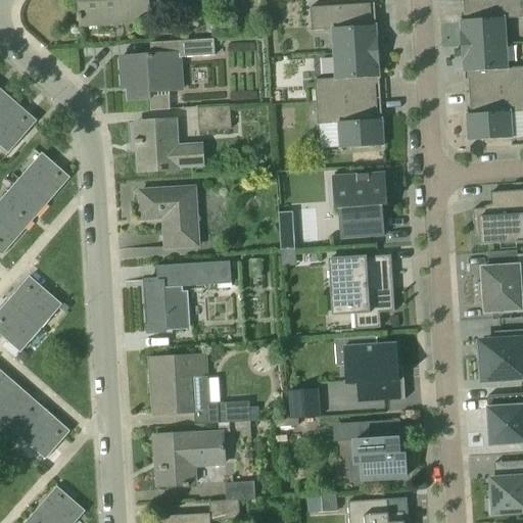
[(117,24),(150,21),(148,0),(79,0),(81,18),(117,16),(117,24)]
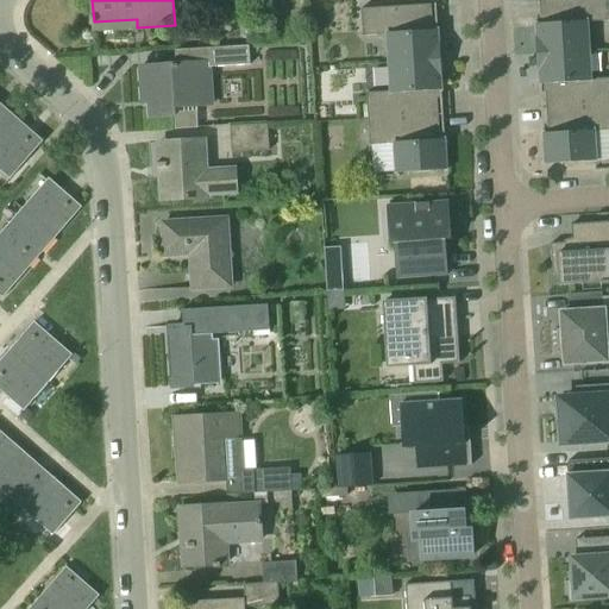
[(537,24),(538,55),(589,51),(586,23),(608,20),(608,0),(539,0),(541,24),(537,24)]
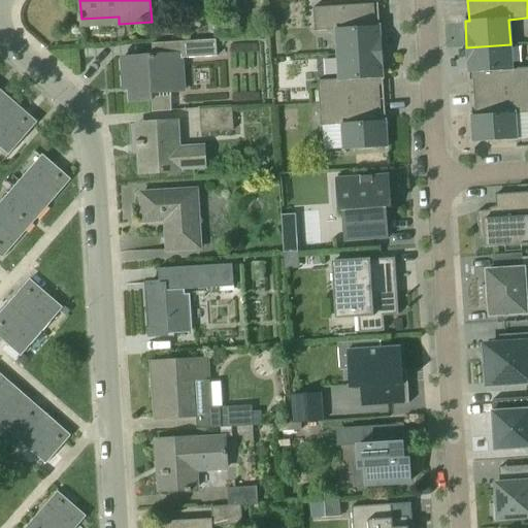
[(373,4),(312,8),(315,32),(335,31),(337,56),(381,53),(380,26),(375,27),(373,4)]
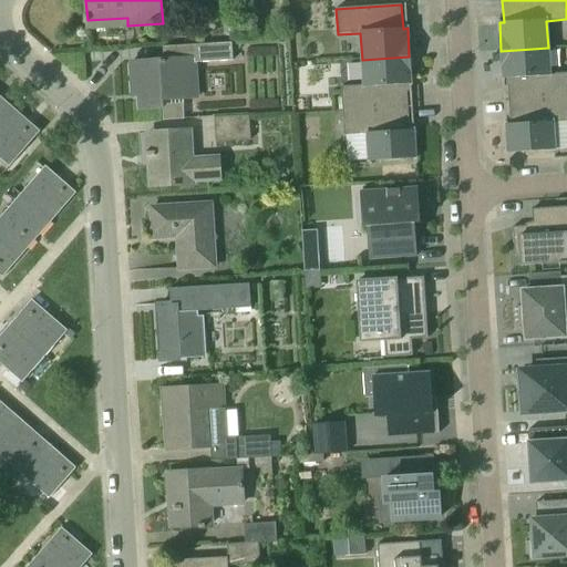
[(239,16),(222,19),(224,33),(241,30),(239,16)]
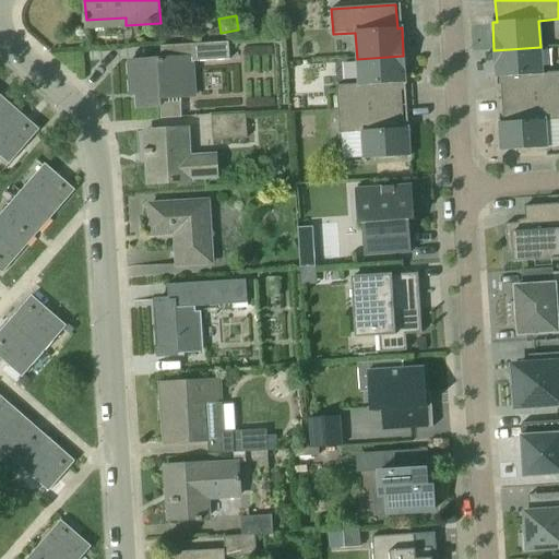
[(135,109),(161,107),(162,97),(195,95),(194,62),(229,60),(228,43),(164,47),(165,59),(128,61),(130,96),(135,96),(135,109)]
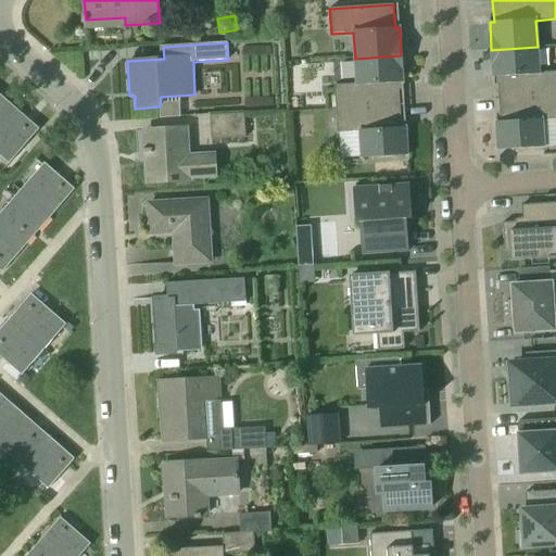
[(497,77),(498,100),(555,96),(555,72),(540,73),(538,47),(491,50),(493,78),(497,77)]
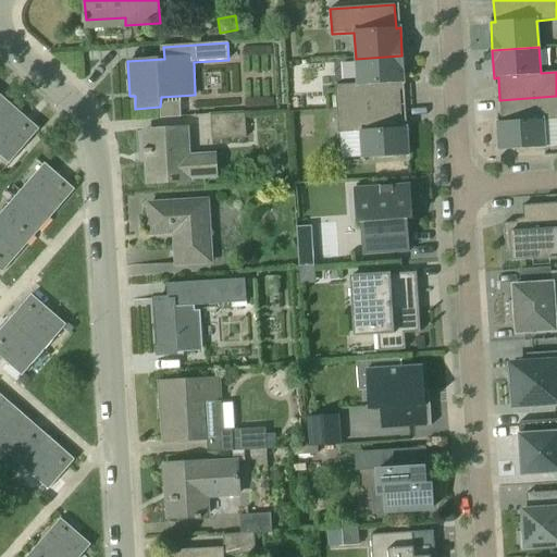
[(404,84),(401,56),(356,59),(357,85),(335,86),(336,110),(400,106),(399,84),(404,84)]
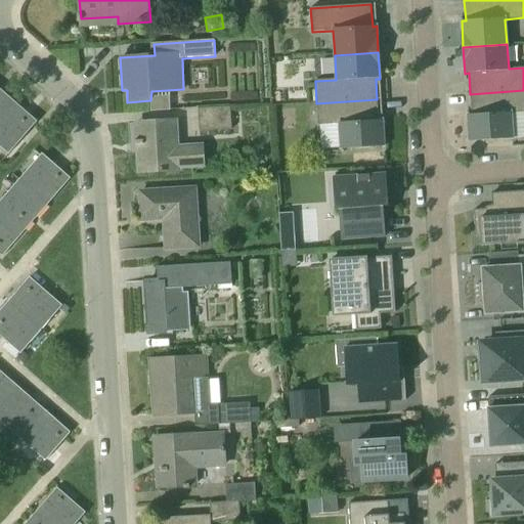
[(0,116),(13,101),(0,89),(0,116)]
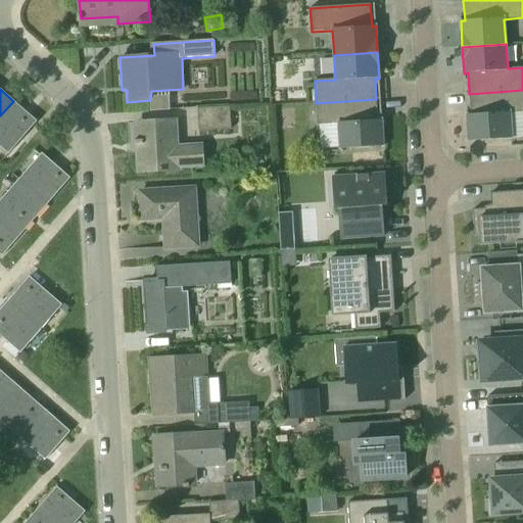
[(522,112),(522,90),(469,94),(471,114),(467,115),(468,142),(512,139),(510,113),(522,112)]
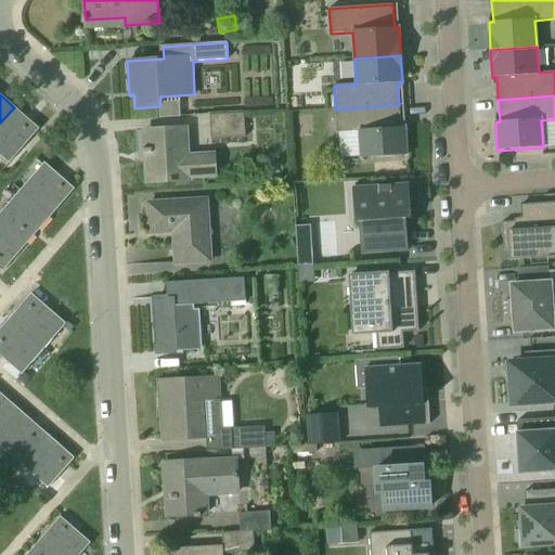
[(401,128),(399,105),(335,110),(337,133),(359,131),(361,158),(408,156),(405,127),(401,128)]
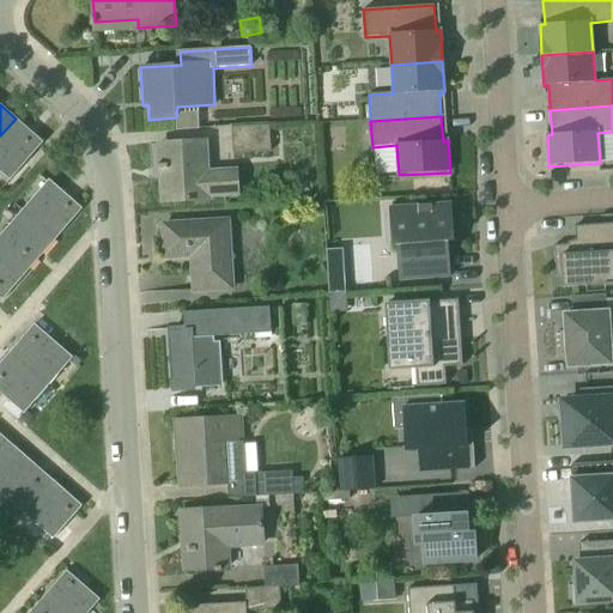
[(16,119),(0,135),(0,171),(10,181),(43,143),(16,119)]
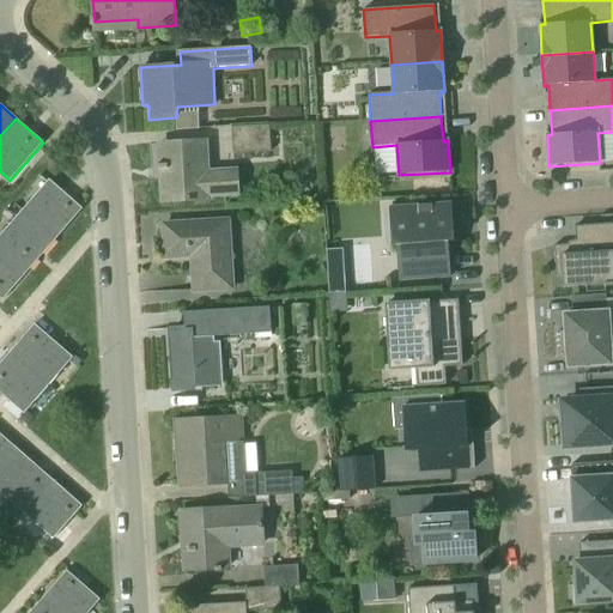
[(269,126),(236,127),(237,153),(271,152),(269,126)]
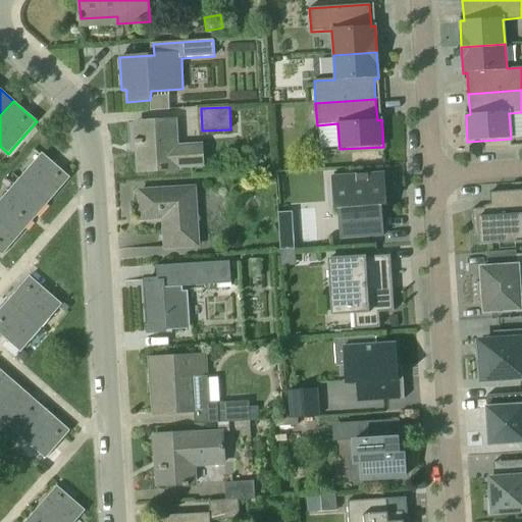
[(139,150),(140,170),(204,166),(203,143),(178,145),(177,118),(142,120),(143,139),(136,139),(136,143),(144,143),(144,150),(139,150)]
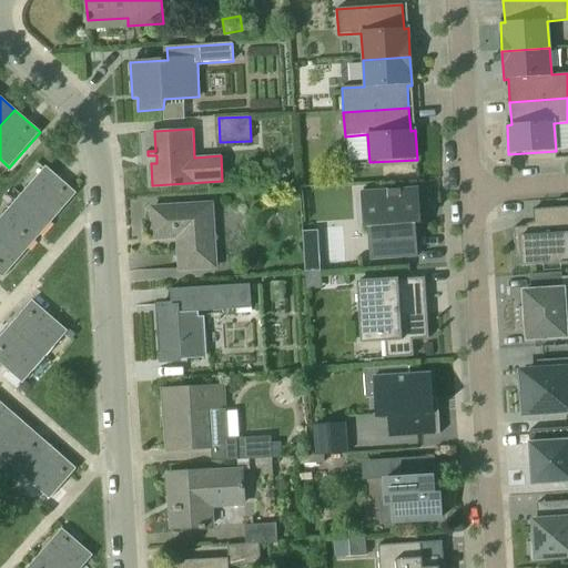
[(52,221),(75,193),(46,168),(22,195),(52,221)]
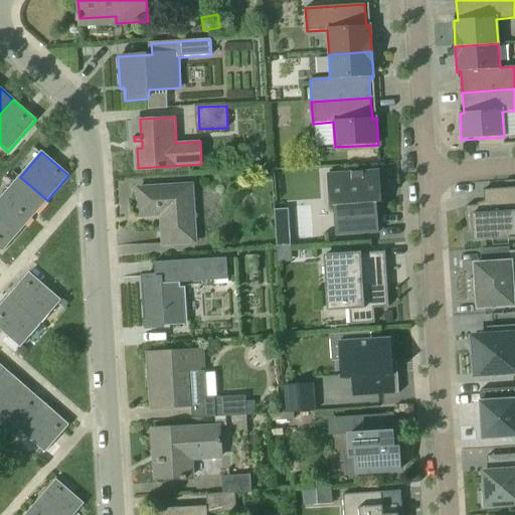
[(380,191),(379,171),(339,174),(341,204),(329,205),(329,206),(333,206),(335,235),(378,233),(375,191),(380,191)]
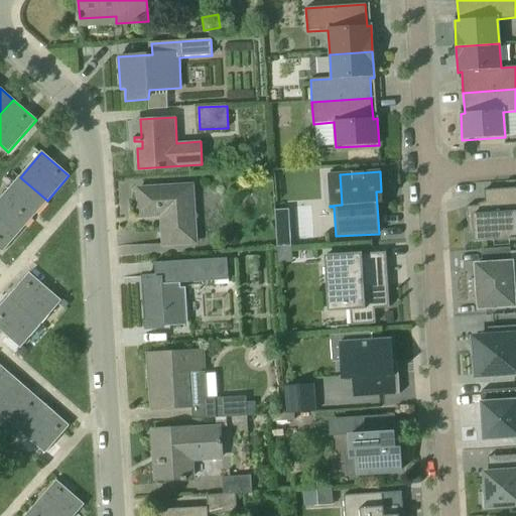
[(0,200),(0,204),(25,226),(47,201),(20,177),(0,200)]
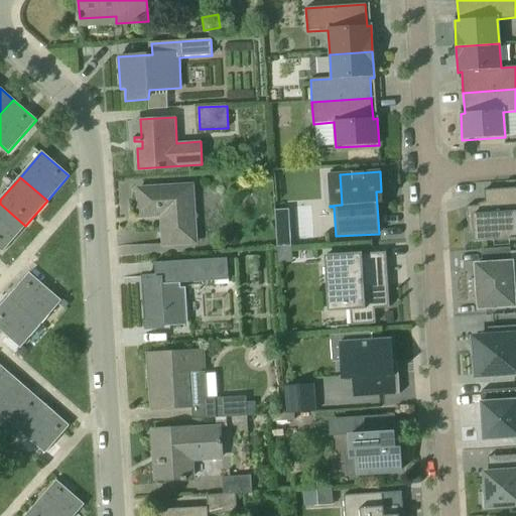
[(161,216),(163,246),(198,244),(195,183),(135,187),(137,217),(161,216)]
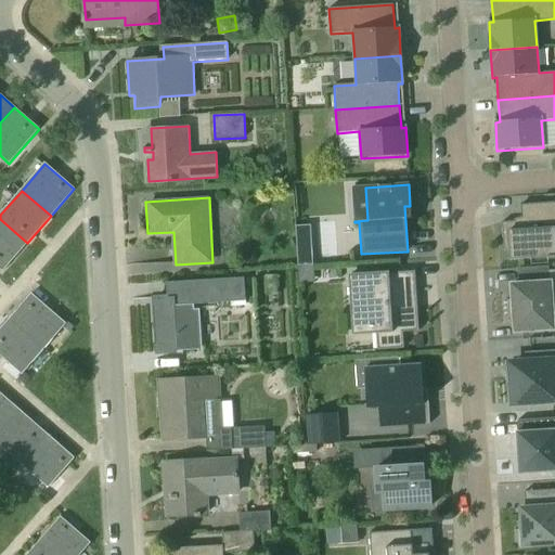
[(554,203),(520,205),(520,207),(524,206),(525,221),(502,222),(504,252),(510,250),(510,261),(547,258),(547,260),(554,259),(554,220),(554,203)]
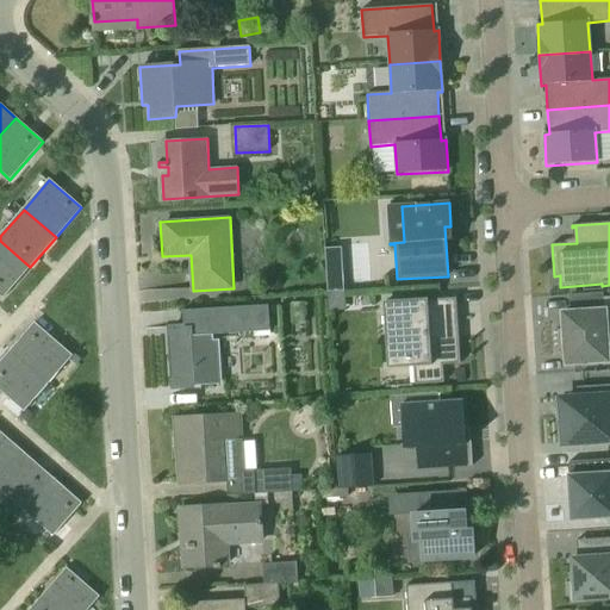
[(30,267),(0,241),(0,297),(2,299),(30,267)]
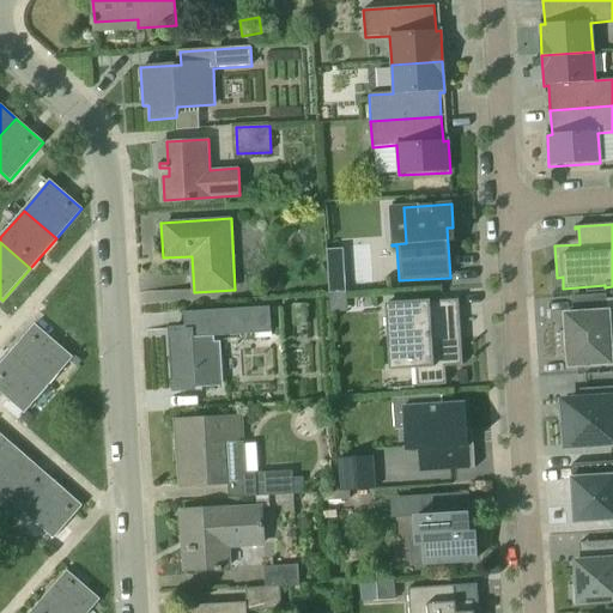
[(328,275),(329,295),(346,293),(345,274),(328,275)]
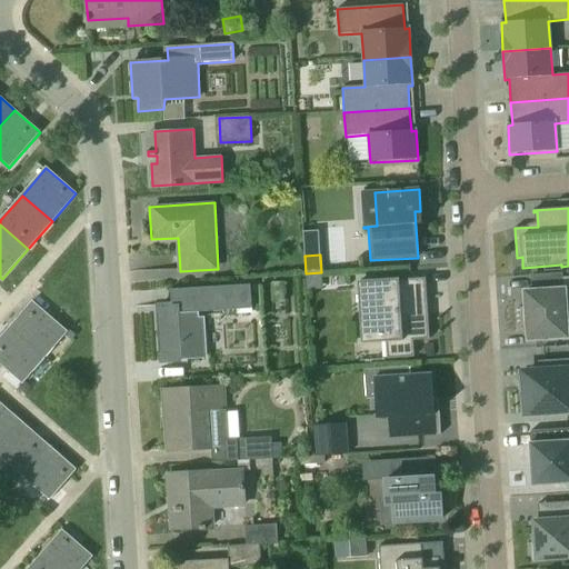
[(563,290),(525,292),(526,308),(520,309),(521,326),(527,325),(528,340),(568,338),(565,300),(568,299),(568,277),(562,278),(563,290)]
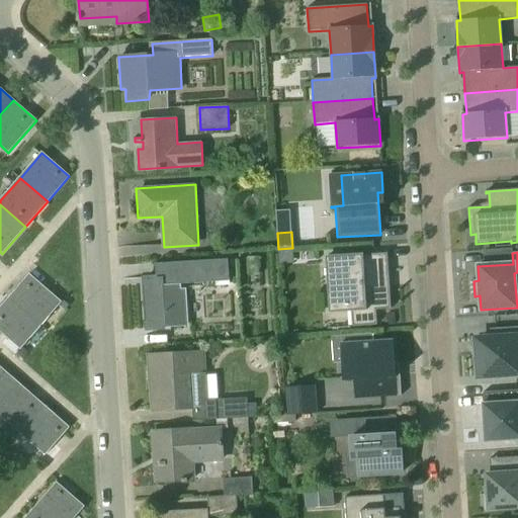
[(389,254),(328,258),(318,259),(323,329),(353,327),(377,326),(376,311),(392,310),(391,286),(385,286),(384,275),(390,274),(389,254)]
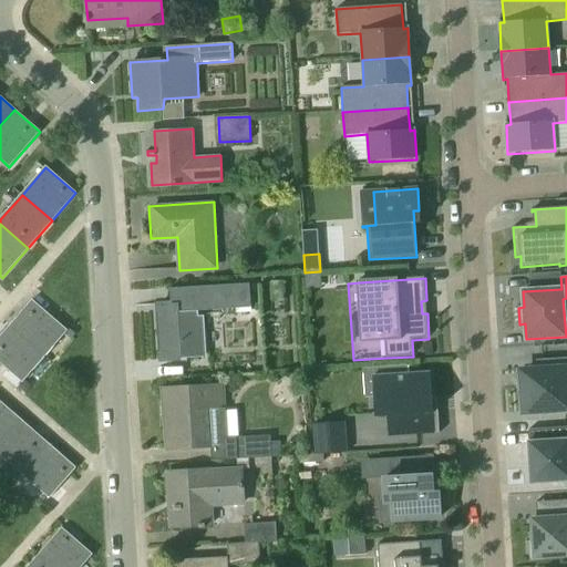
[(161,361),(181,360),(182,357),(204,356),(200,311),(250,308),(249,285),(169,289),(171,306),(157,306),(157,315),(162,315),(163,330),(158,330),(161,361)]
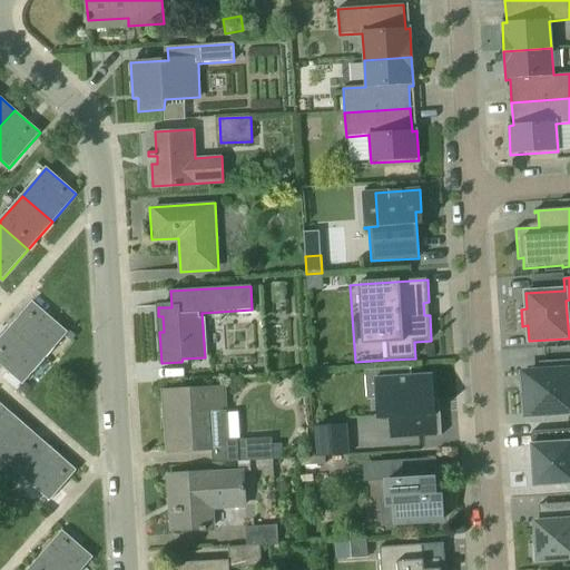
[(32,303),(9,328),(45,359),(67,333),(32,303)]
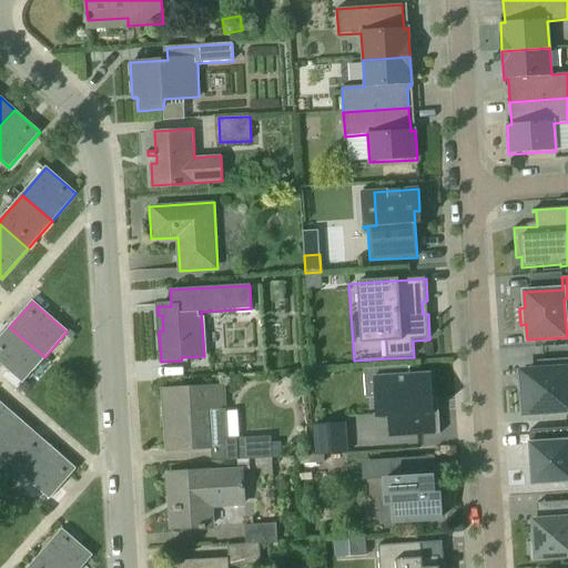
[(44,357),(9,327),(0,337),(0,364),(22,384),(44,357)]
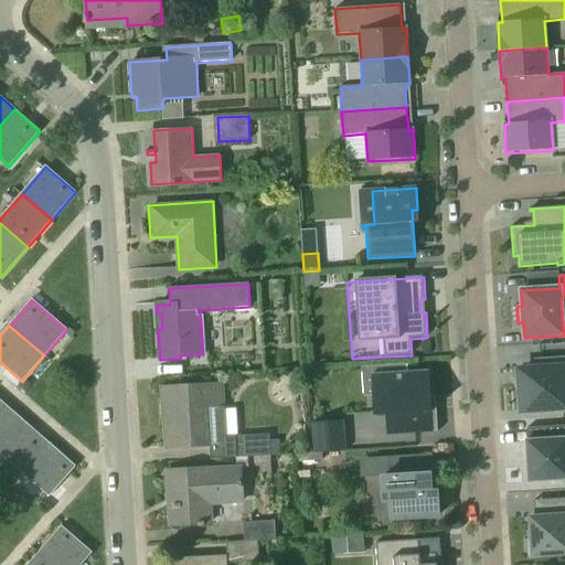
[(68,328),(66,330),(64,332),(71,338),(75,333),(68,328)]
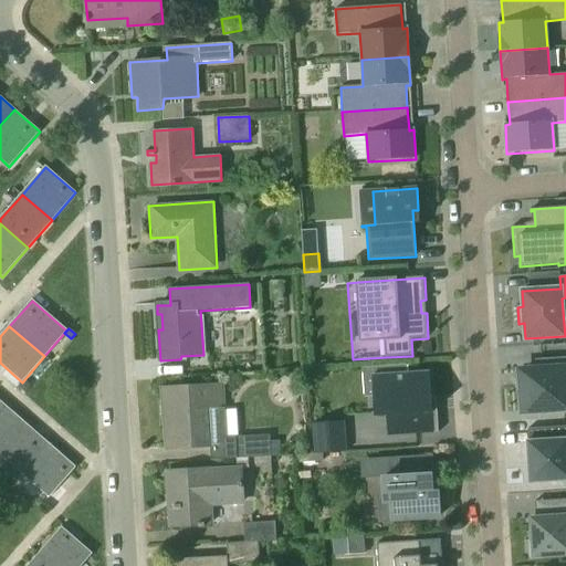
[(565,358),(534,360),(535,371),(521,373),(521,379),(515,380),(516,389),(522,389),(523,412),(565,409),(565,358)]
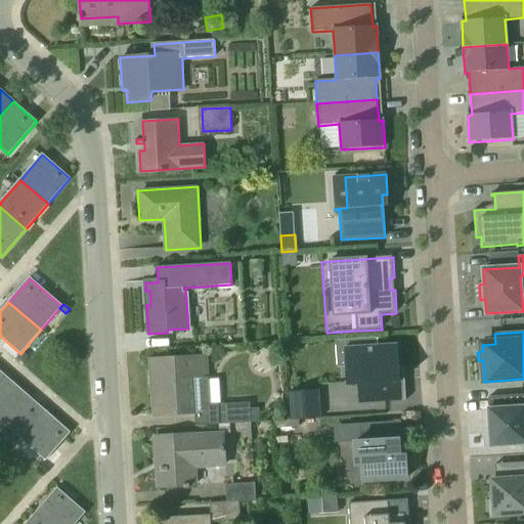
[(358,386),(359,404),(405,401),(405,400),(401,400),(397,345),(379,347),(379,338),(338,340),(339,368),(346,368),(347,387),(358,386)]
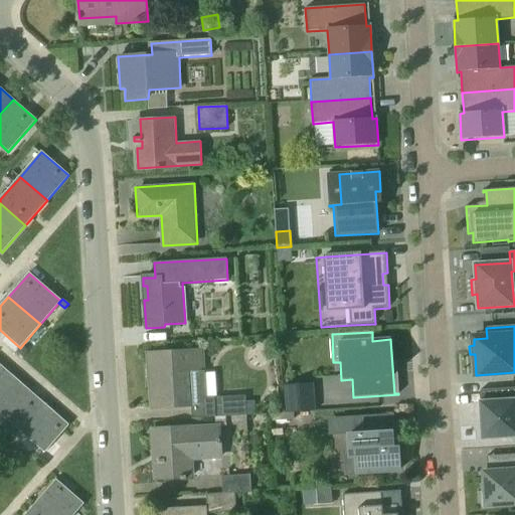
[(34,344),(29,340),(23,346),(29,351),(34,344)]
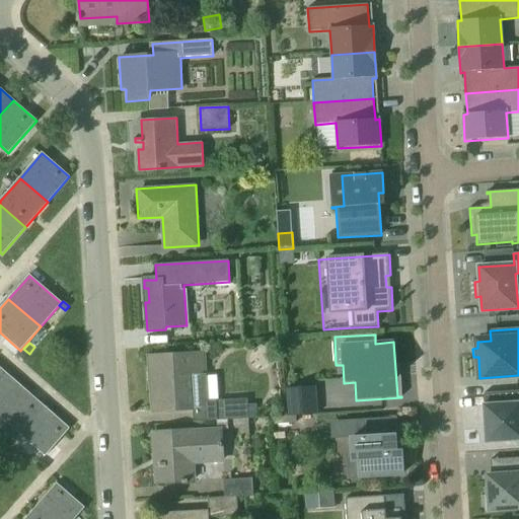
[(207,401),(206,375),(207,374),(206,351),(148,355),(150,377),(160,376),(162,412),(215,408),(216,422),(248,420),(247,399),(207,401)]
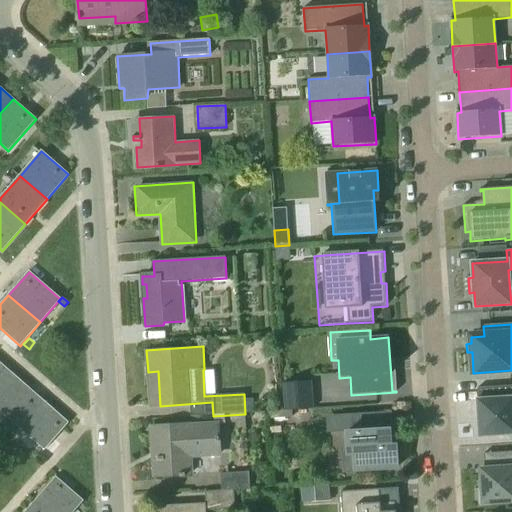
[(0,395),(16,377),(0,363),(0,395)]
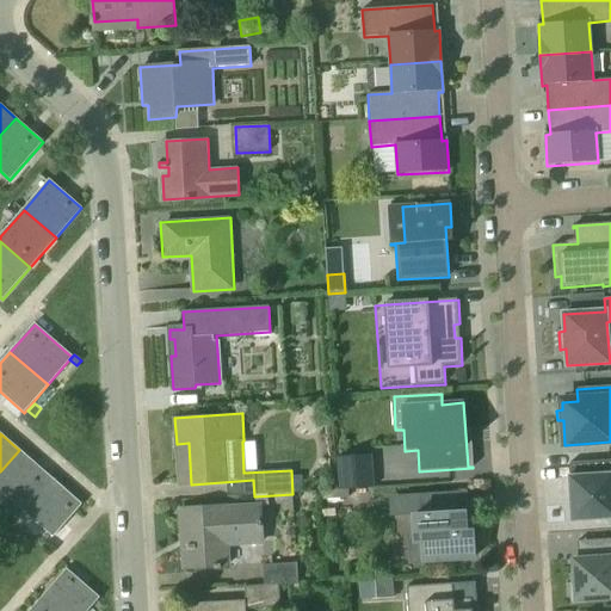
[(0,491),(20,508),(48,476),(19,450),(0,471),(0,491)]
